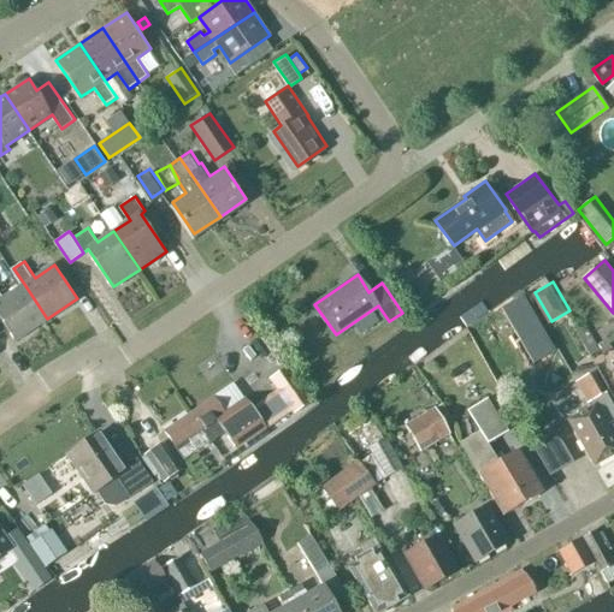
[(415,283),(406,290),(417,304),(426,297),(415,283)]
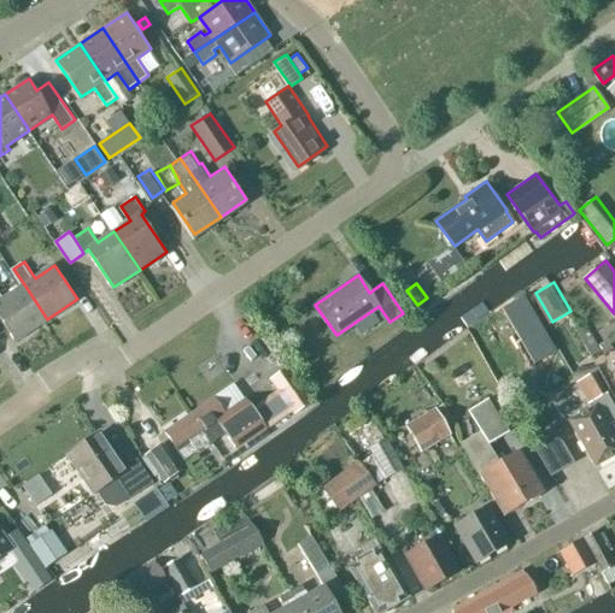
[(0,312),(18,339),(47,319),(24,284),(5,298),(0,289),(0,312)]
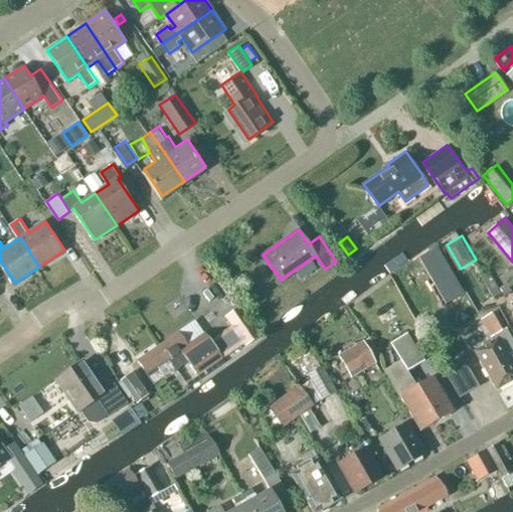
[(179,331),(161,344),(178,368),(182,365),(189,360),(198,373),(222,357),(242,342),(243,341),(244,342),(258,333),(238,304),(225,313),(230,322),(229,323),(210,336),(206,331),(197,337),(187,343),(179,331)]
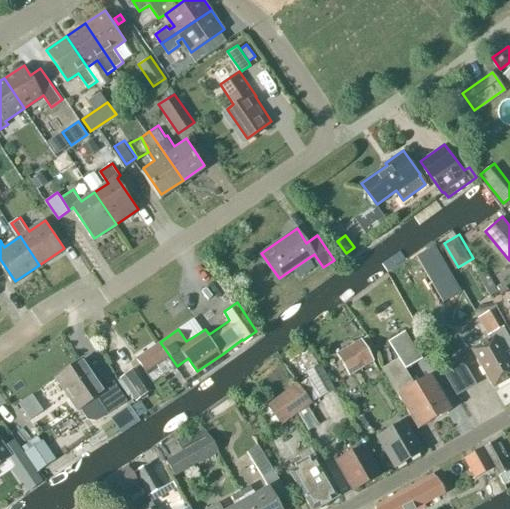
[(509,360),(505,353),(509,350),(509,335),(494,308),(490,310),(480,316),(492,337),(473,348),(495,386),(509,376),(509,360)]
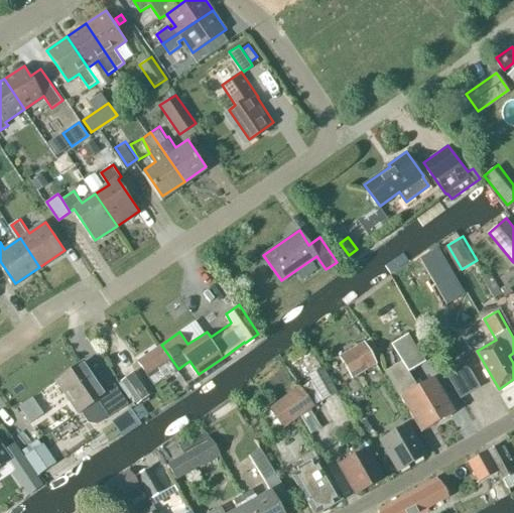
[(428,315),(419,321),(425,330),(433,326),(428,315)]
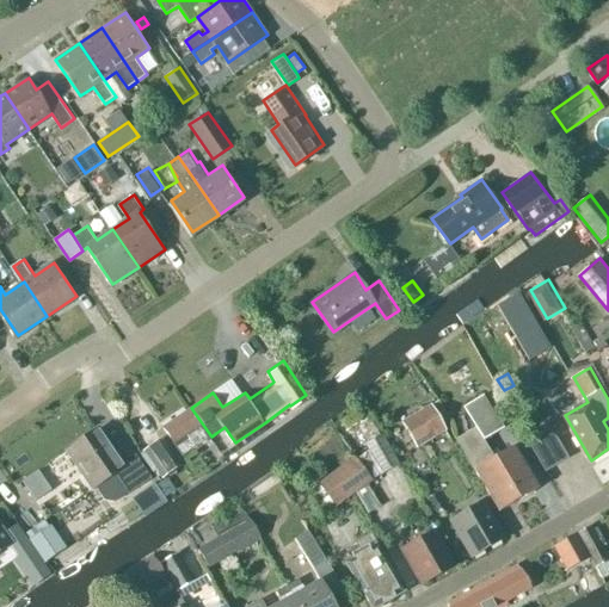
[(503,422),(485,394),(465,407),(477,426),(485,439),(494,433),(503,422)]
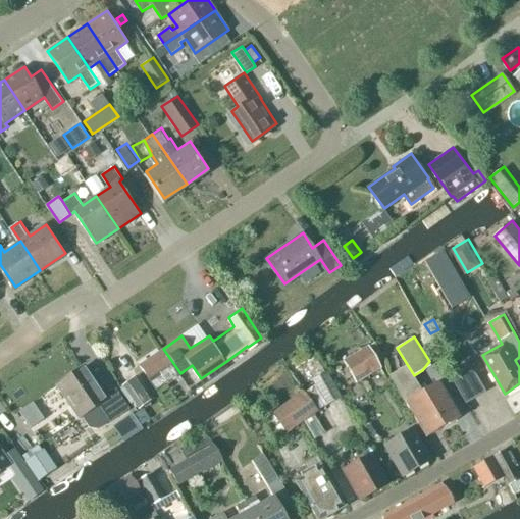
[(380,365),(369,346),(345,360),(357,379),(380,365)]
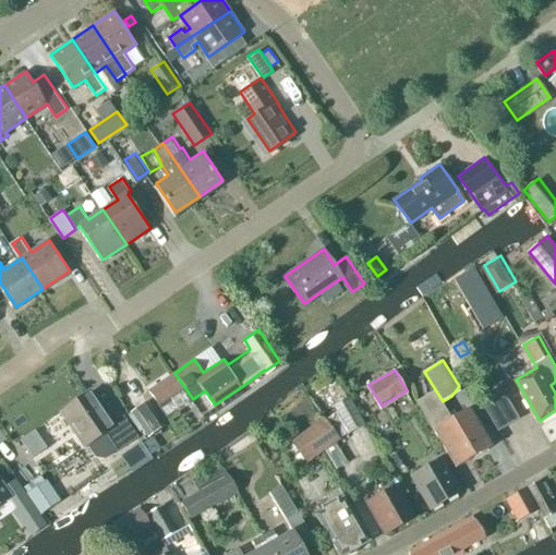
[(174,373),(150,389),(169,415),(193,399),(174,373)]
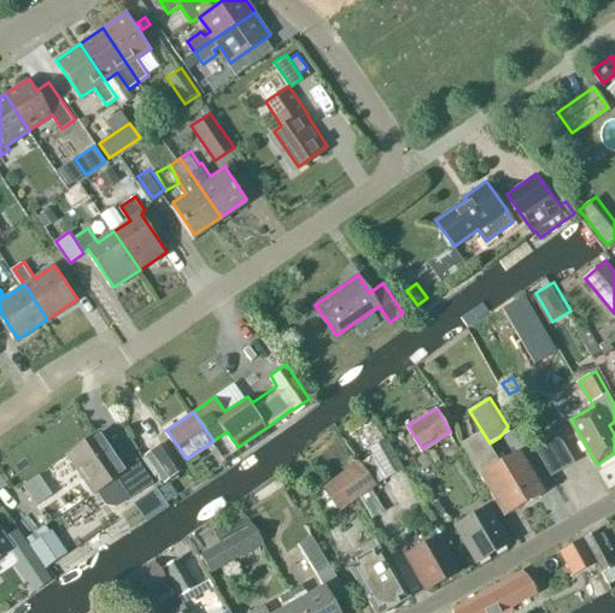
[(558,472),(578,464),(560,428),(540,437),(558,472)]
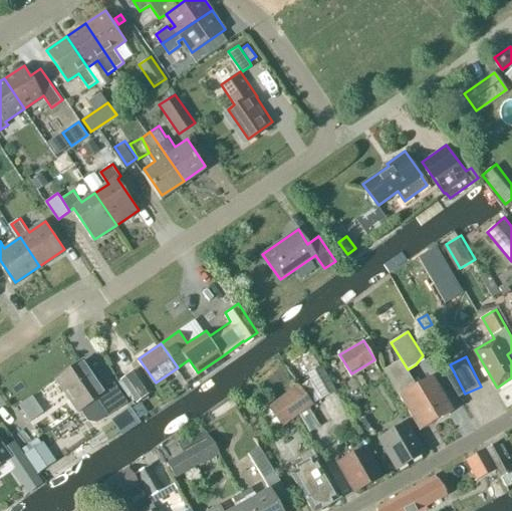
[(417,385),(408,369),(401,358),(385,368),(400,395),(417,385)]
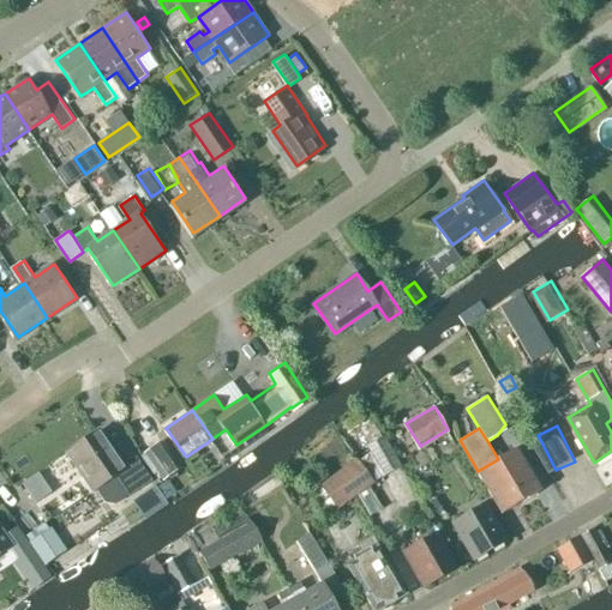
[(96,488),(105,501),(117,503),(154,479),(137,456),(124,465),(100,430),(70,451),(95,489),(96,488)]
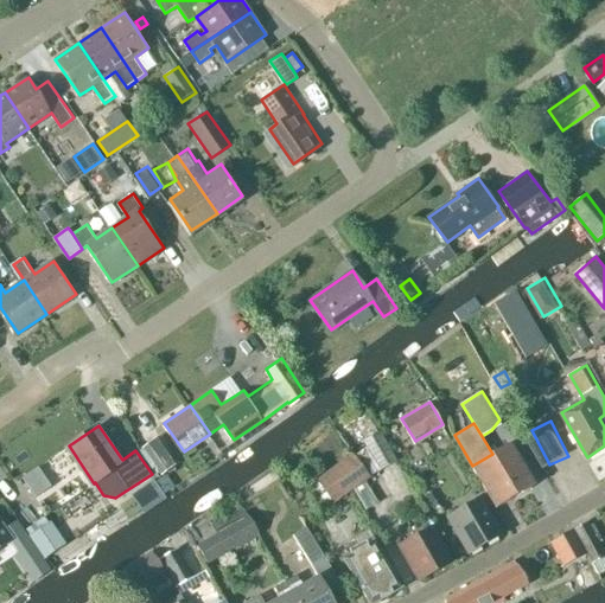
[(397,460),(381,430),(364,440),(381,469),(397,460)]
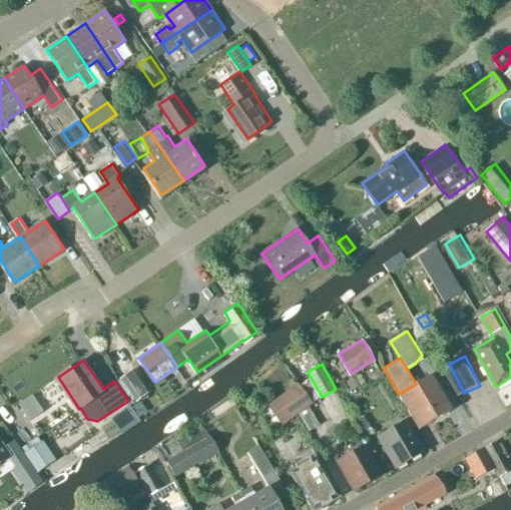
[(152,391),(136,368),(121,379),(137,401),(152,391)]
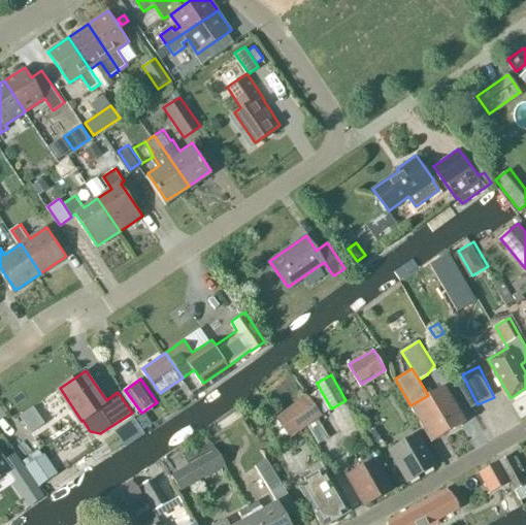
[(444,385),(428,395),(411,405),(432,441),(465,422),(444,385)]
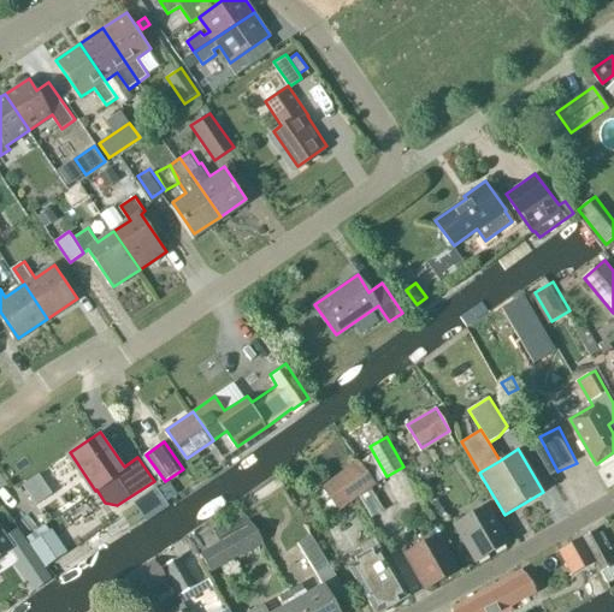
[(377,485),(359,459),(322,485),(340,511),(362,494),(373,487),(377,485)]
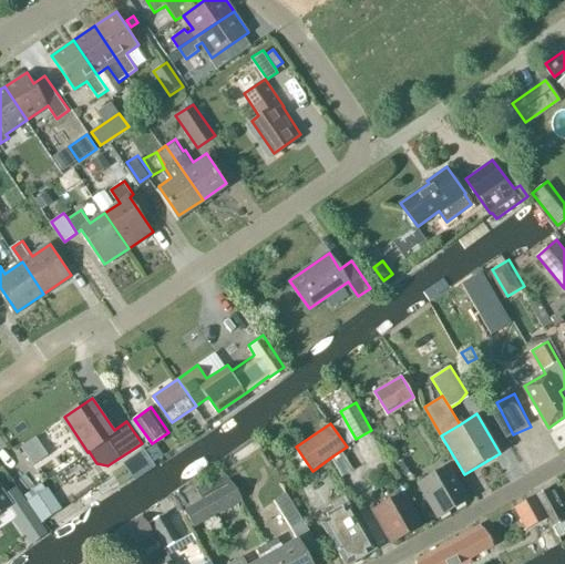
[(156,443),(145,451),(153,462),(164,454),(156,443)]
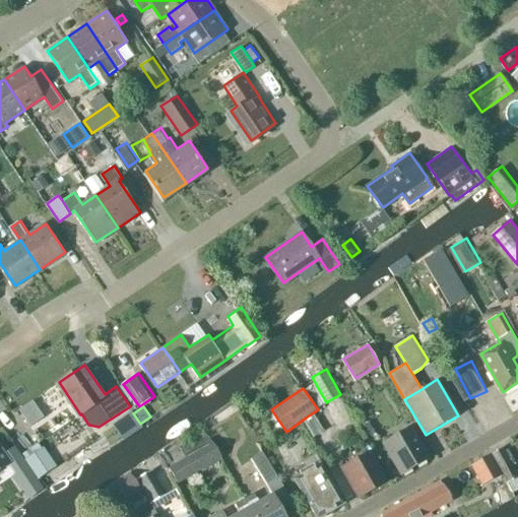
[(132,411),(115,424),(125,438),(142,427),(140,424),(133,413),(132,411)]
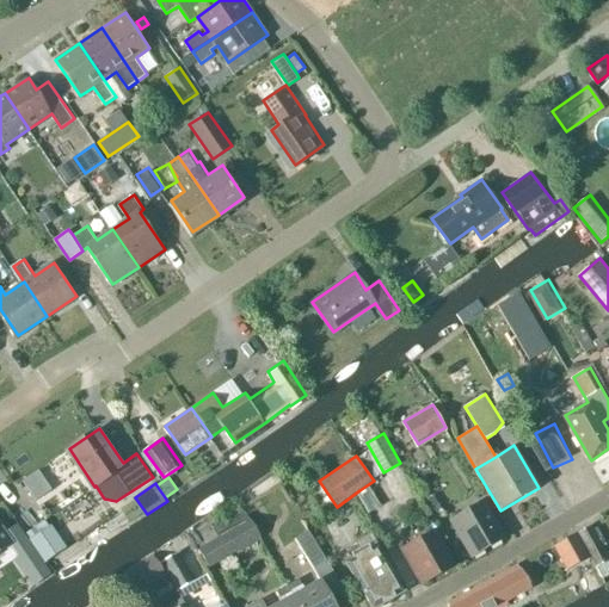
[(360,490),(373,509),(382,502),(370,483),(360,490)]
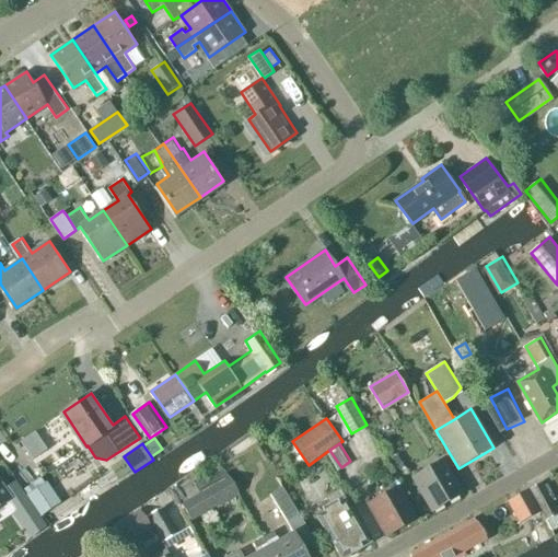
[(433,510),(463,492),(450,471),(443,461),(414,477),(433,510)]
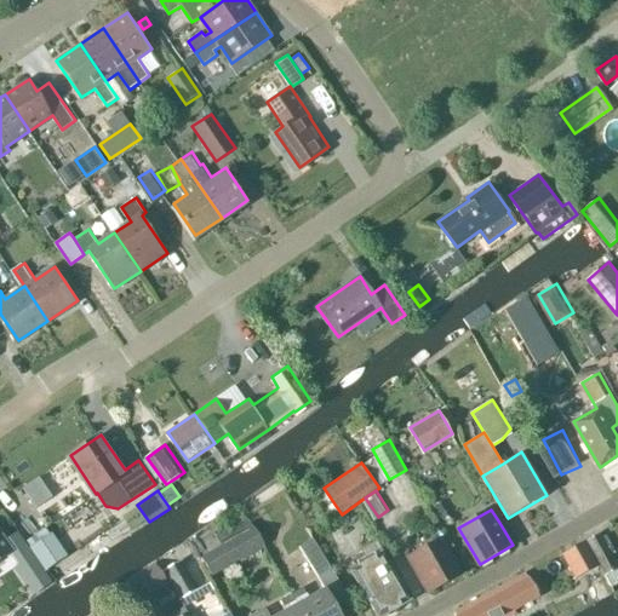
[(265,546),(246,512),(215,530),(223,543),(201,556),(212,575),(265,546)]
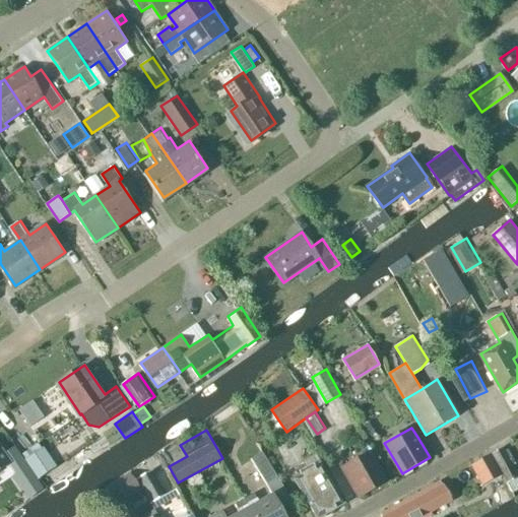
[(0,468),(9,463),(16,472),(12,475),(19,487),(37,475),(25,458),(16,446),(5,453),(0,445),(0,468)]
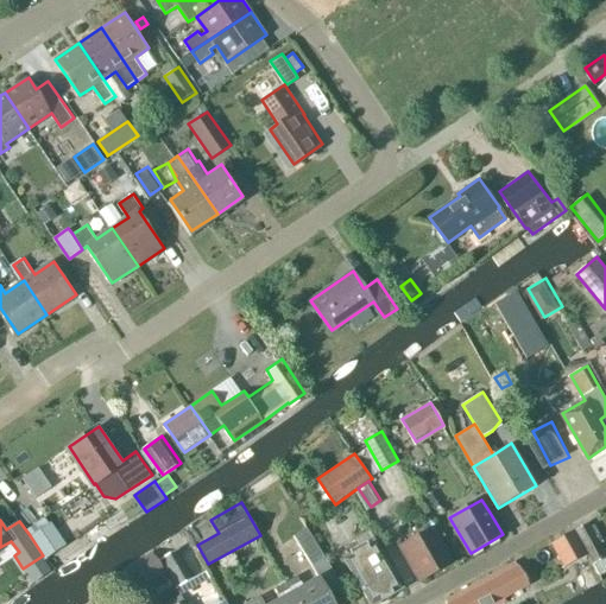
[(49,522),(30,535),(43,555),(45,559),(65,546),(49,522)]
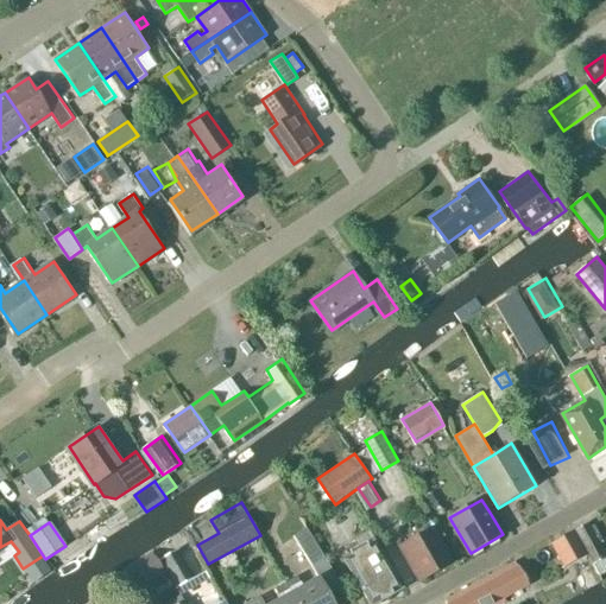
[(576,528),(600,573),(605,570),(605,553),(599,541),(604,539),(595,523),(591,526),(588,522),(576,528)]
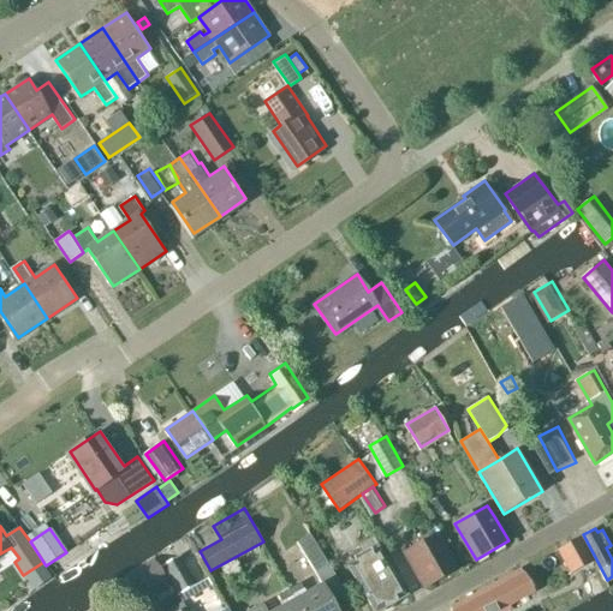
[(311,534),(298,541),(319,577),(333,569),(311,534)]
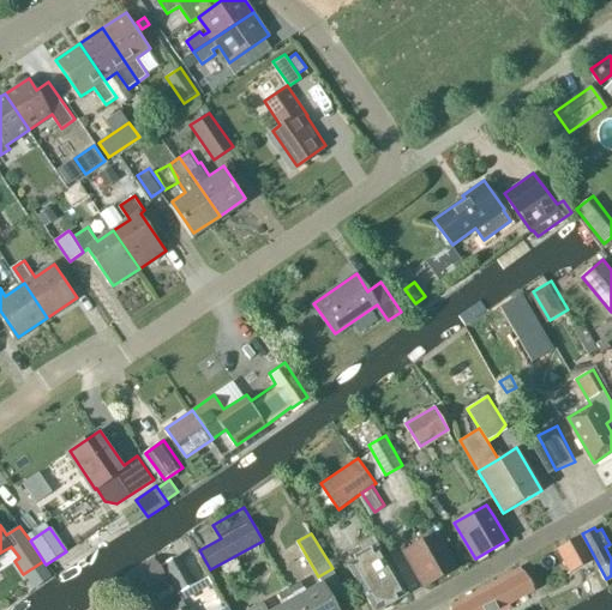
[(429,584),(459,567),(438,533),(406,551),(423,581),(429,584)]
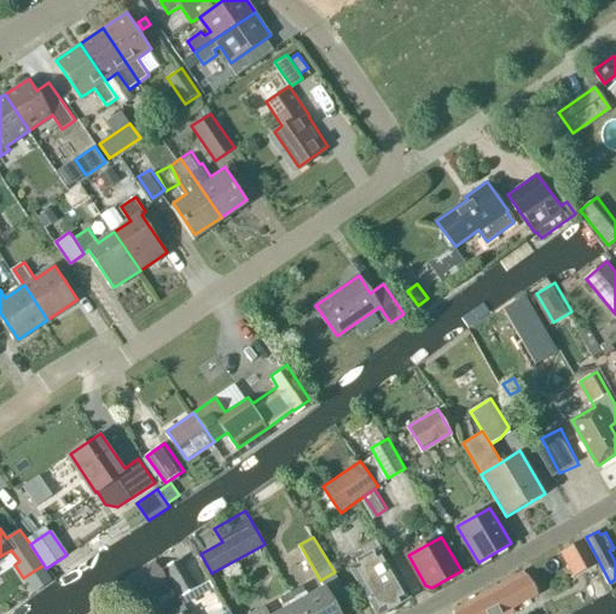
[(378,613),(379,613),(411,596),(377,538),(362,547),(368,559),(352,568),(378,613)]
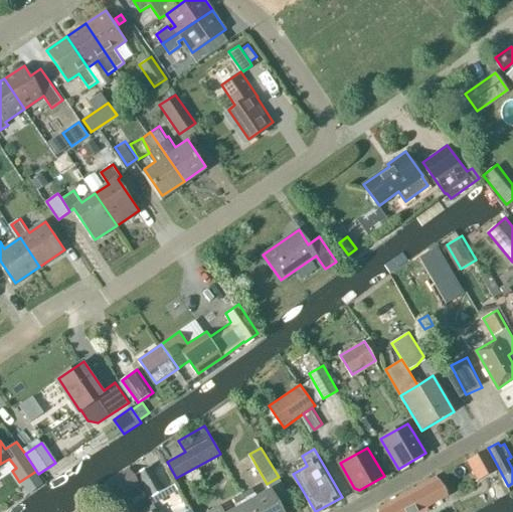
[(480,480),(497,470),(486,449),(468,459),(480,480)]
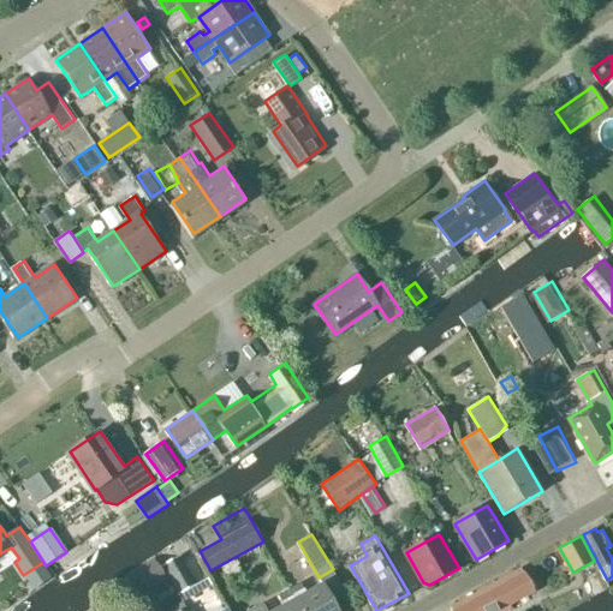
[(197,583),(182,555),(162,565),(179,594),(197,583)]
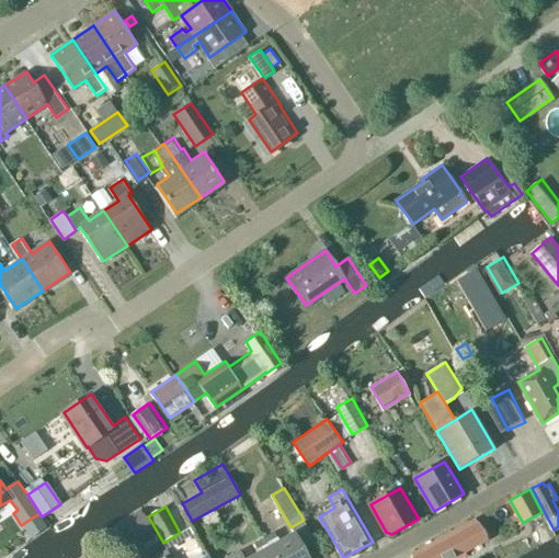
[(476,517),(412,553),(414,557),(453,557),(488,539),(476,517)]
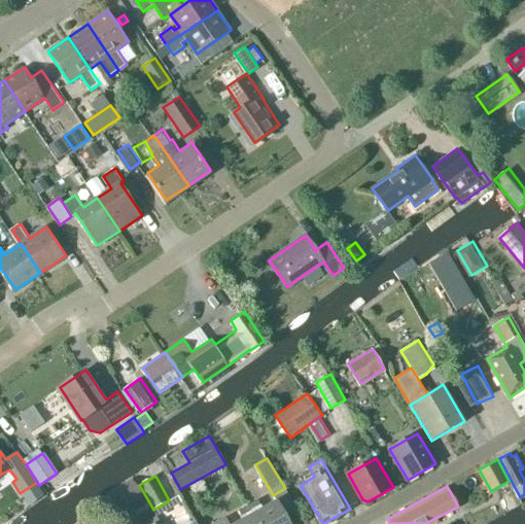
[(253,509),(261,523),(292,523),(284,509),(277,496),(277,495),(260,504),(257,499),(251,503),(253,509)]
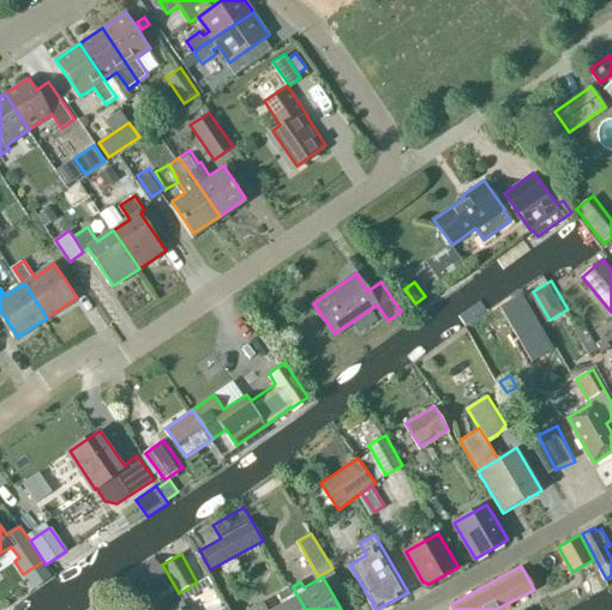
[(305,609),(295,592),(293,586),(279,593),(285,604),(274,609),(267,609),(263,603),(249,609),(305,609)]
